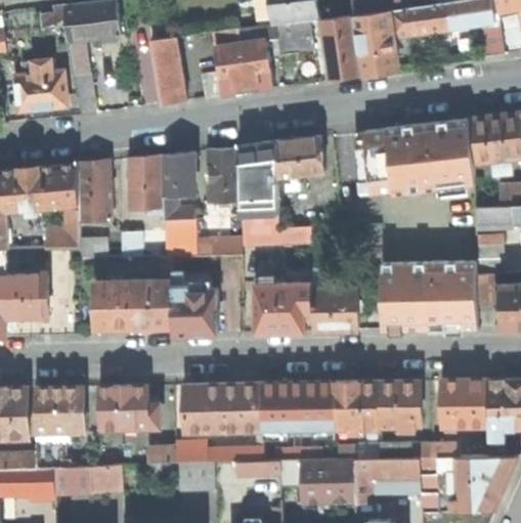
[(64,18),(68,41),(82,39),(102,37),(119,35),(114,0),(107,0),(63,5),(64,18)]
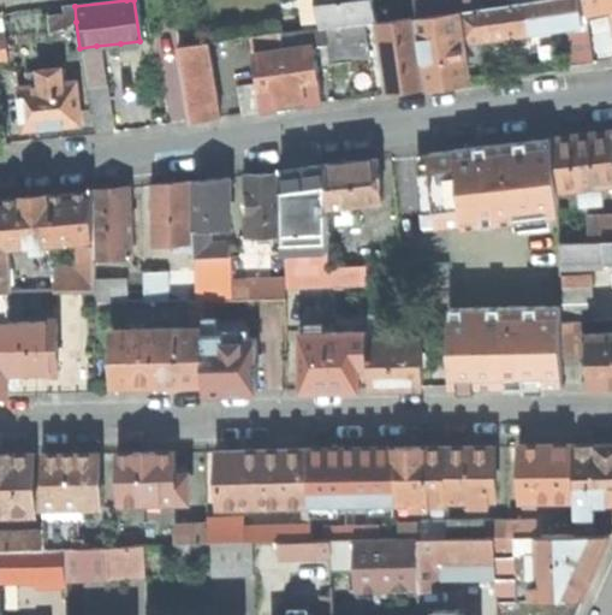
[(296,0),(301,31),(319,29),(314,0),(296,0)]
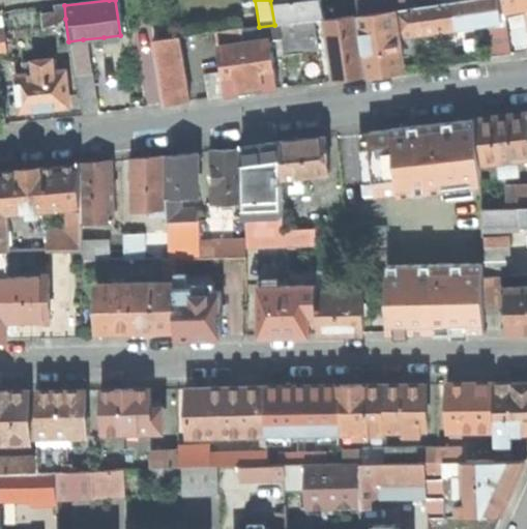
[(270,0),(274,25),(277,24),(312,21),(321,20),(318,0),(270,0)]
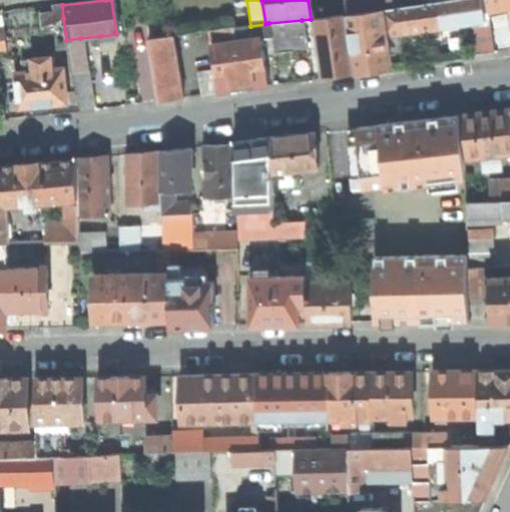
[(379,10),(388,9),(386,0),(342,0),(344,14),(379,10)]
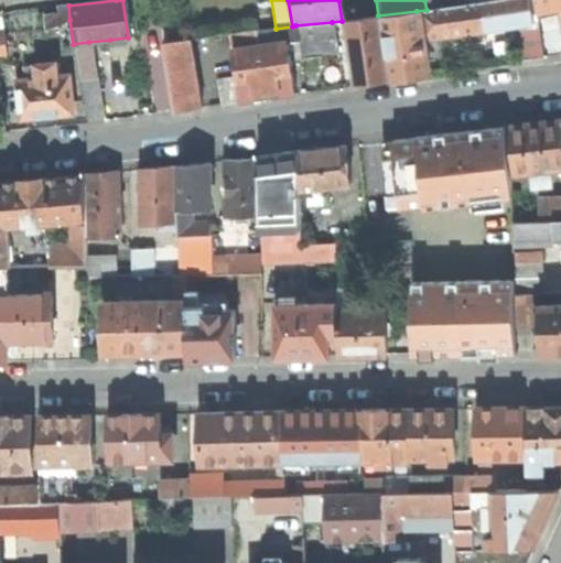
[(486,30),(503,28),(498,0),(482,3),(486,30)]
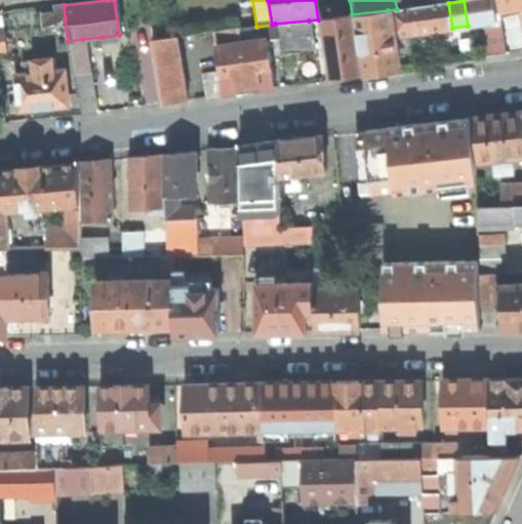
[(466,0),(464,0),(468,26),(482,24),(482,29),(499,26),(498,12),(496,0),(466,0)]
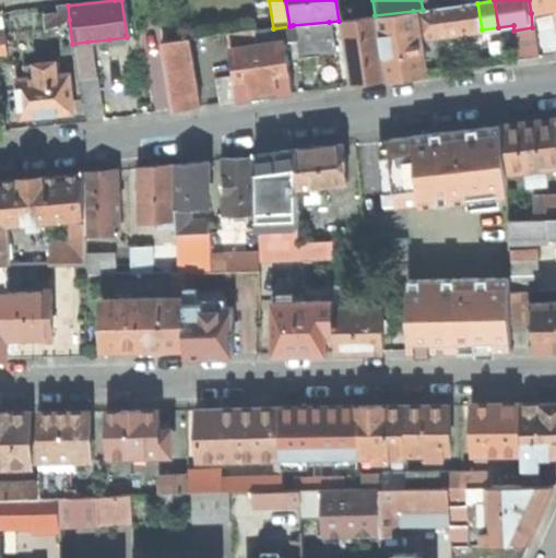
[(555,9),(555,0),(529,0),(531,13),(555,9)]
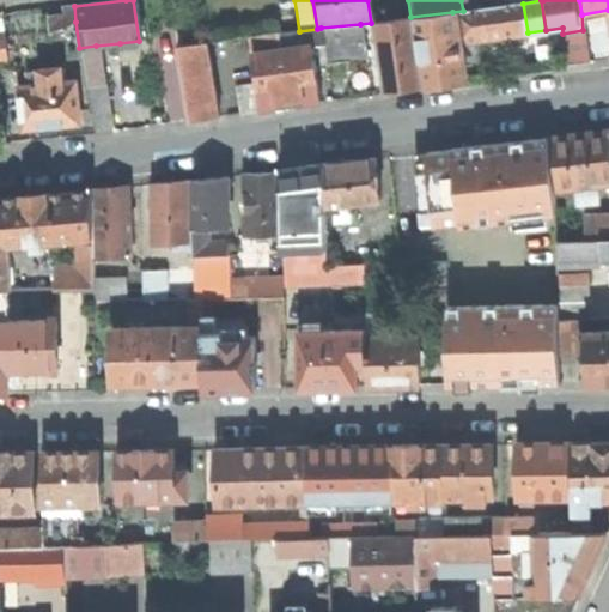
[(472,10),(476,40),(504,36),(509,35),(524,34),(528,32),(523,4),(472,10)]
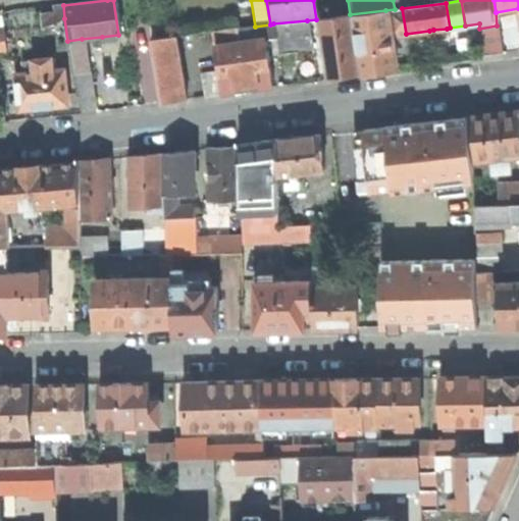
[(64,18),(63,5),(52,6),(52,11),(38,15),(40,29),(64,18)]
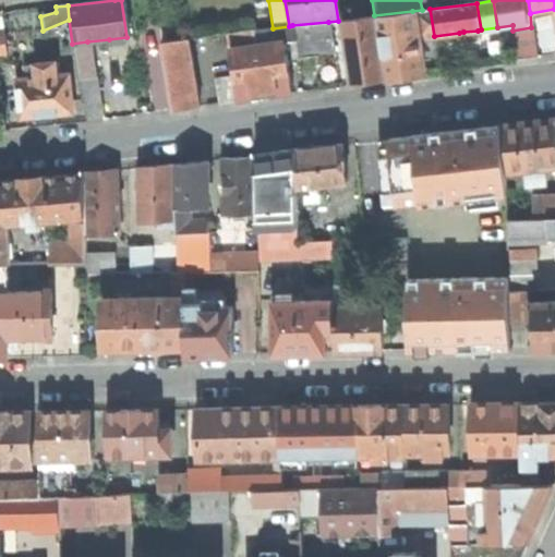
[(434,36),(430,9),(422,10),(412,11),(417,38),(434,36)]
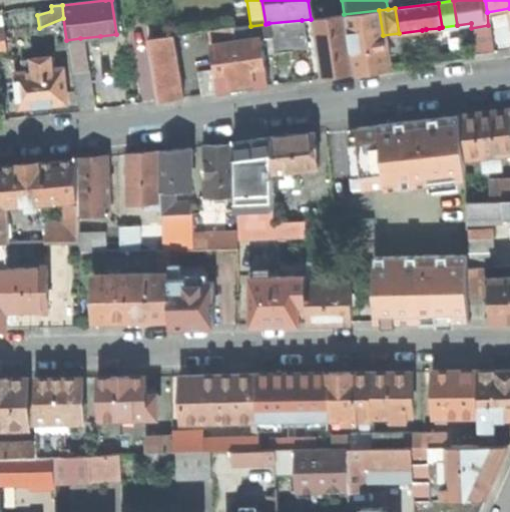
[(379,10),(344,14),(353,73),(372,70),(388,68),(383,35),(379,10)]
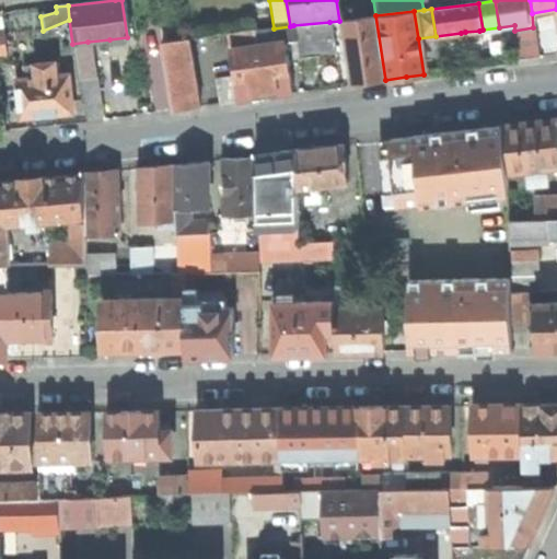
[(340,20),(350,85),(367,83),(383,81),(373,16),(340,20)]
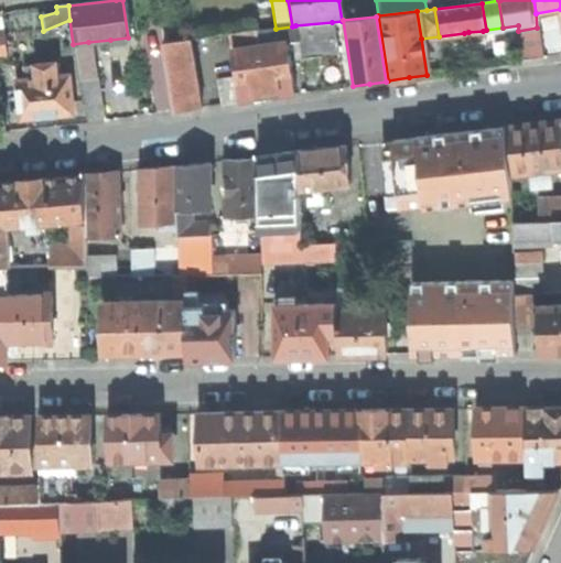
[(332,22),(295,25),(298,42),(300,62),(319,60),(319,57),(328,55),(336,54),(332,22)]
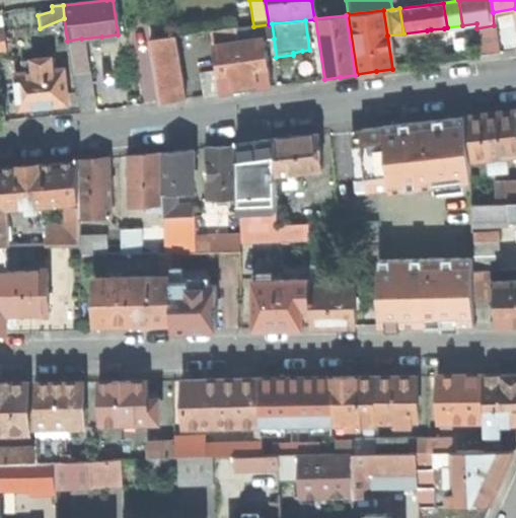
[(231,29),(233,43),(263,39),(263,41),(274,39),(272,23),(269,24),(253,26),(231,29)]
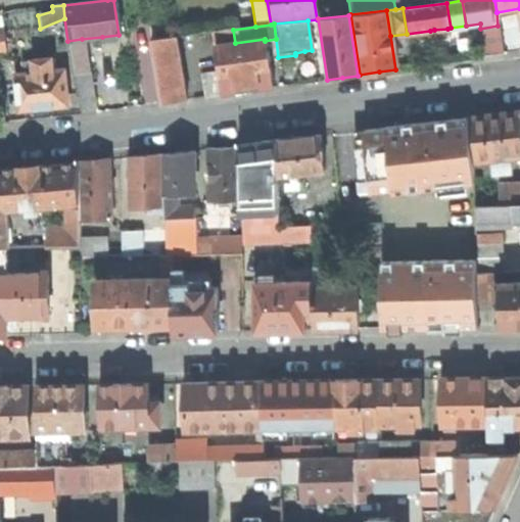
[(484,56),(502,54),(498,26),(480,29),(484,56)]
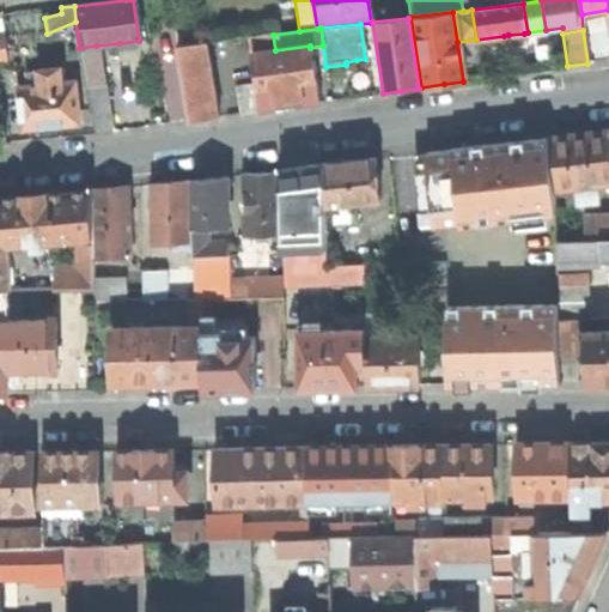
[(527,46),(524,34),(509,35),(510,48),(527,46)]
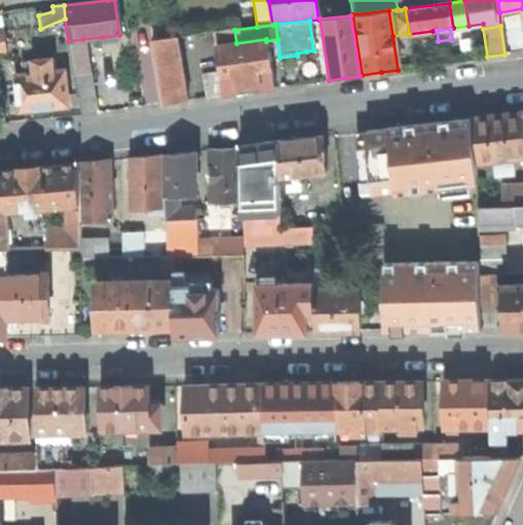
[(214,33),(216,46),(236,43),(234,30),(214,33)]
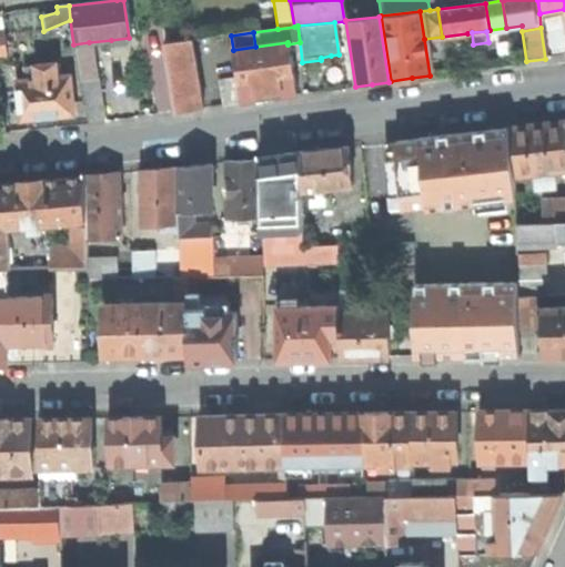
[(162,43),(173,113),(201,109),(189,39),(162,43)]
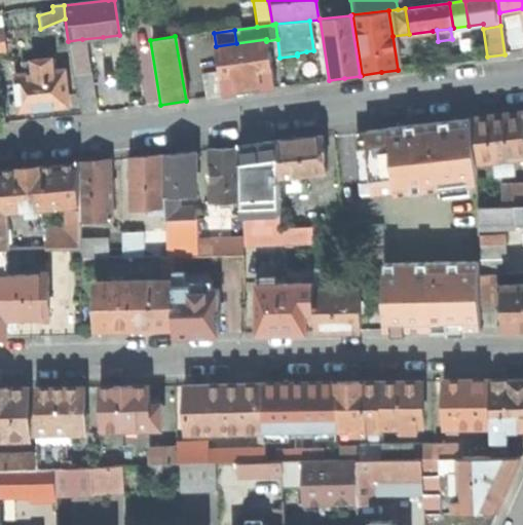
[(73,74),(88,72),(82,39),(68,41),(73,74)]
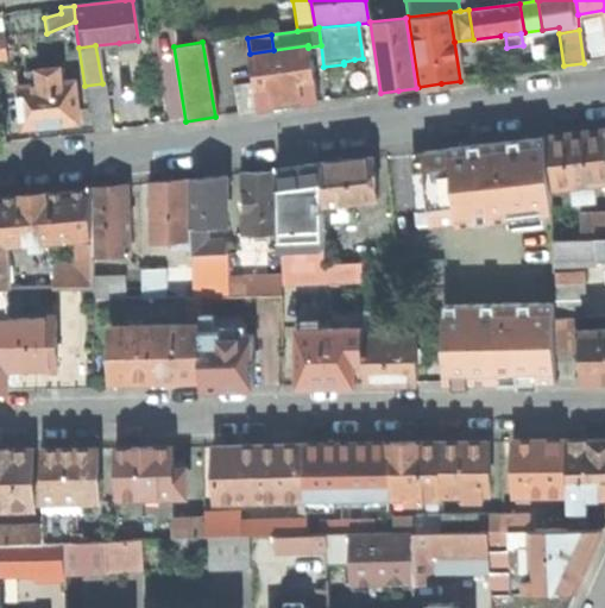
[(253,82),(257,111),(289,106),(316,102),(308,48),(308,45),(273,50),(250,54),(253,82)]
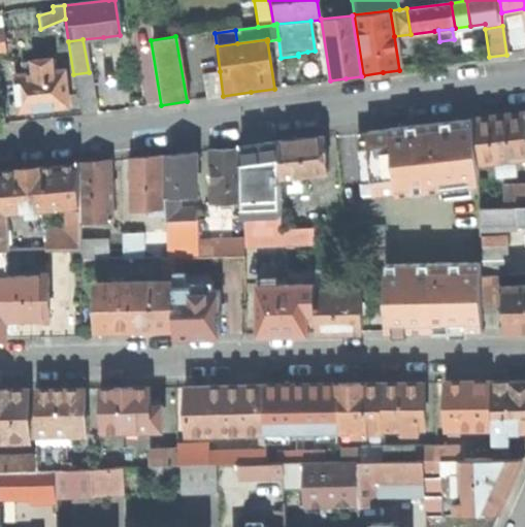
[(30,61),(32,74),(52,72),(51,59),(30,61)]
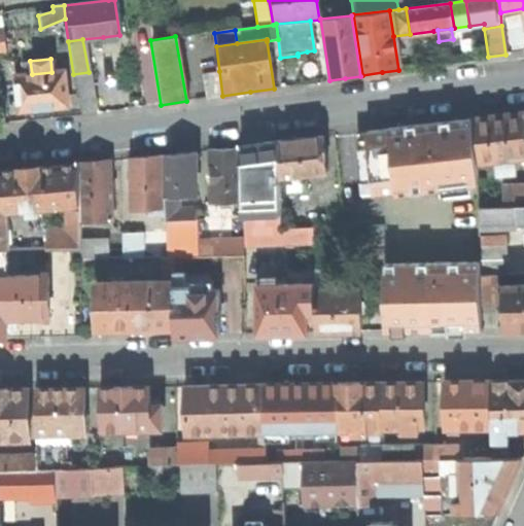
[(13,76),(18,112),(41,109),(67,107),(63,71),(51,72),(32,74),(13,76)]
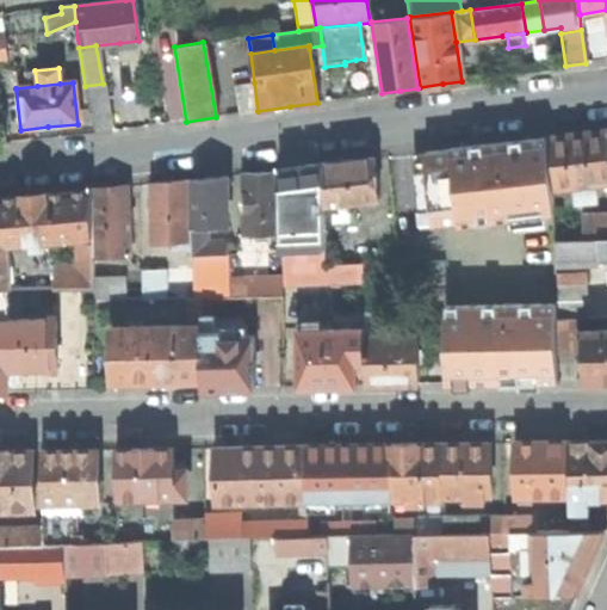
[(237,114),(258,111),(254,82),(234,86),(237,114)]
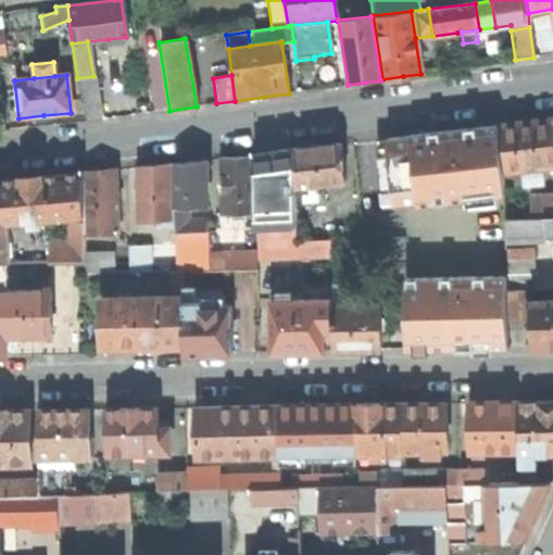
[(101,120),(93,76),(77,78),(85,123),(101,120)]
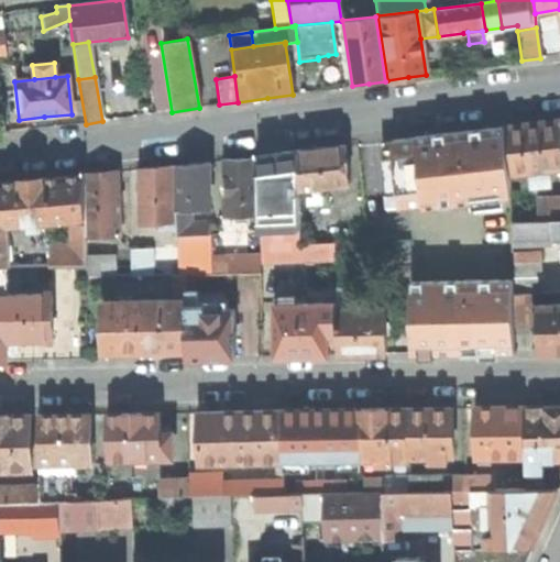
[(559,119),(529,123),(503,127),(507,174),(529,172),(545,171),(559,167),(559,119)]
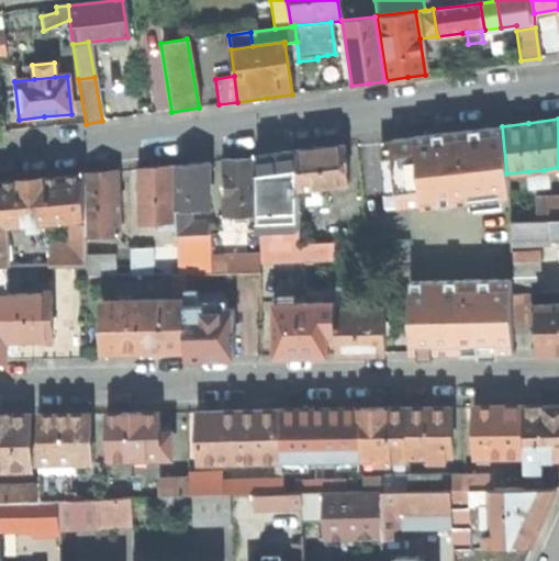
[(390,139),(398,206),(422,203),(422,208),(469,202),(468,195),(507,191),(506,174),(502,126),(390,139)]
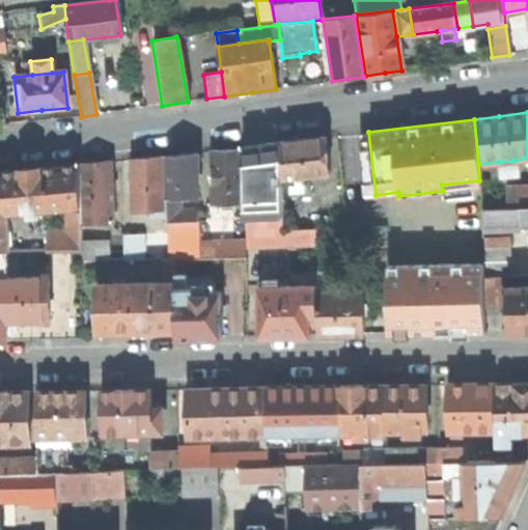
[(303,140),(280,142),(281,179),(329,174),(325,137),(303,140)]
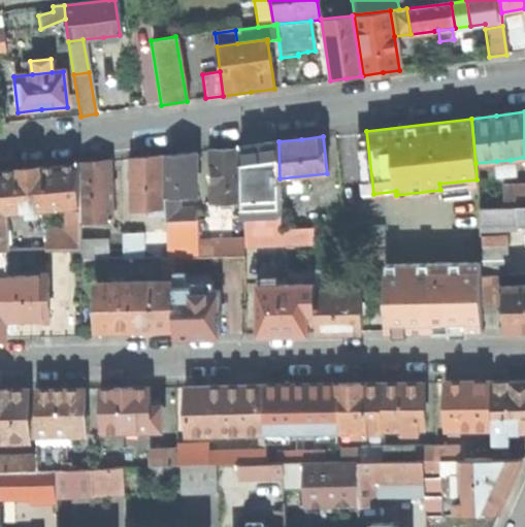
[(261,144),(239,146),(240,201),(241,218),(243,218),(281,217),(280,178),(279,141),(261,144)]
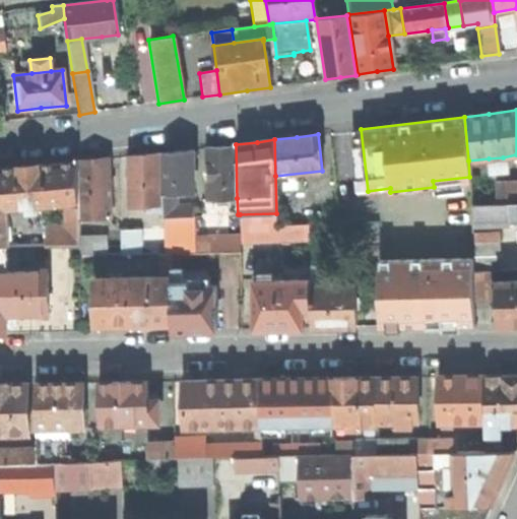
[(207,148),(208,200),(237,198),(236,144),(221,146),(207,148)]
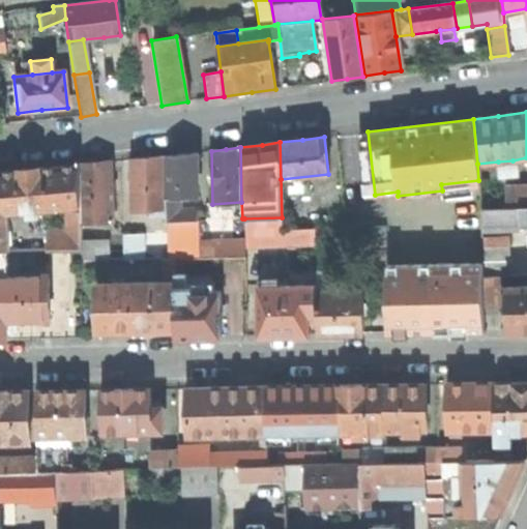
[(166,156),(167,198),(180,198),(197,197),(196,153),(180,155),(166,156)]
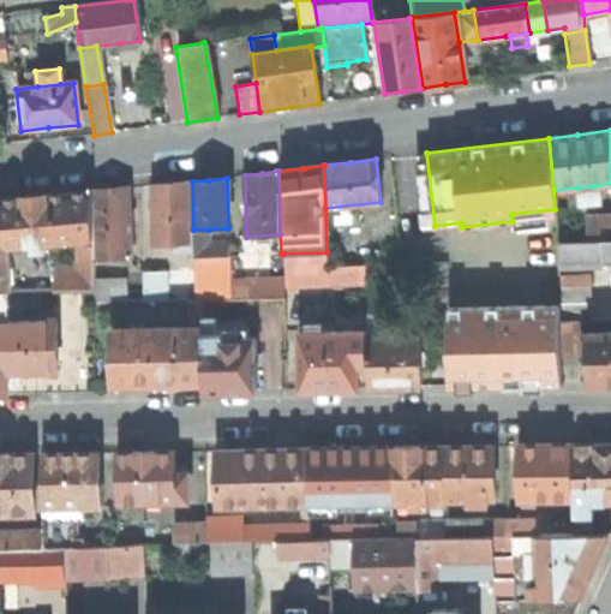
[(153,244),(171,243),(187,243),(186,183),(167,184),(151,185),(153,244)]
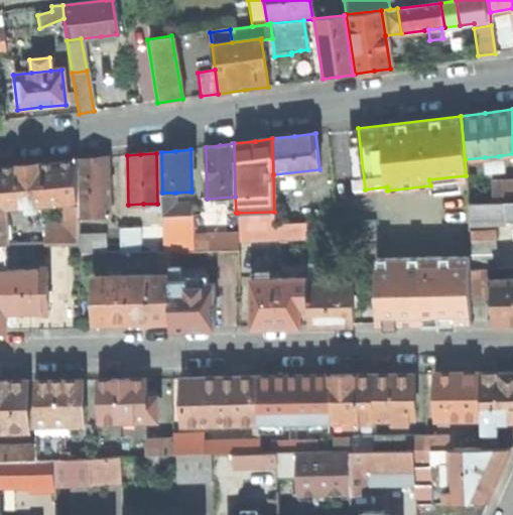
[(499,156),(485,157),(486,171),(501,169),(499,156)]
